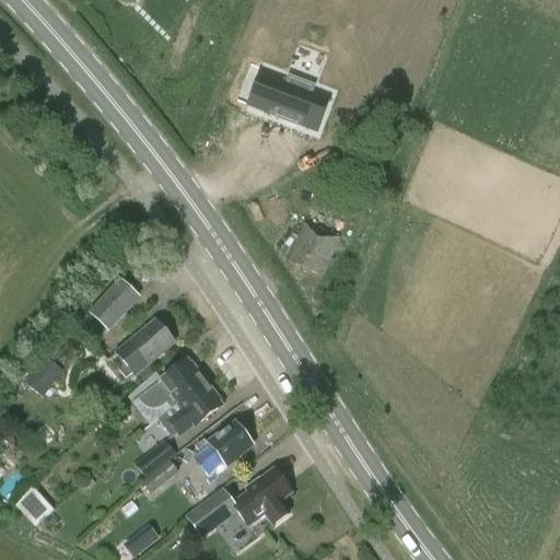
[(249,103),(316,130),(317,130),(331,94),(330,94),(264,67),(249,103)]
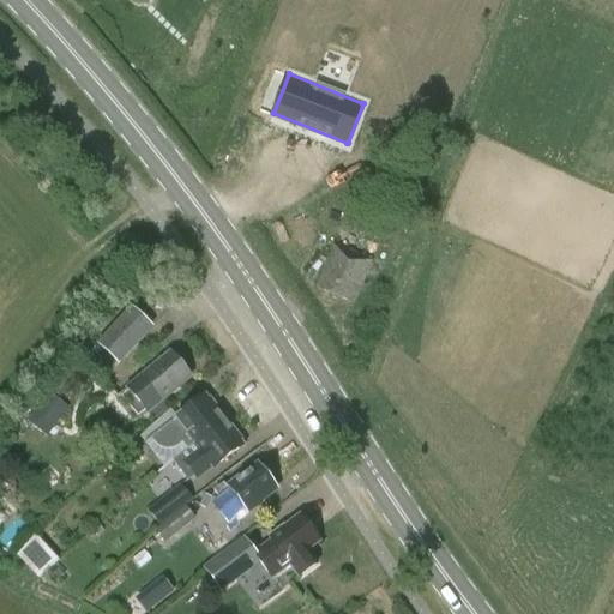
[(333,247),(317,290),(355,305),(371,262),(333,247)]
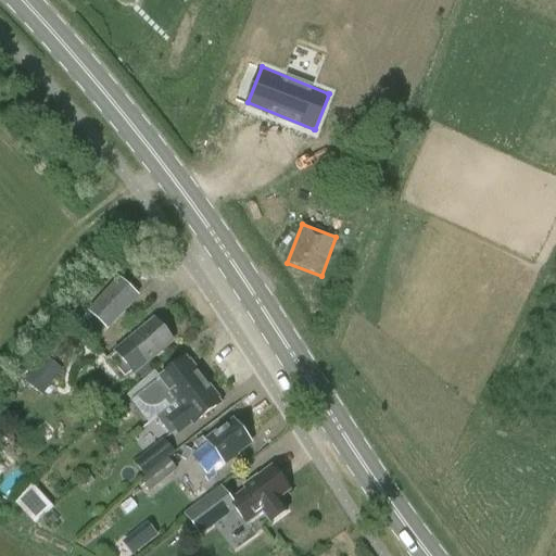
[(78,330),(90,341),(104,328),(135,294),(117,278),(87,312),(91,316),(78,330)]
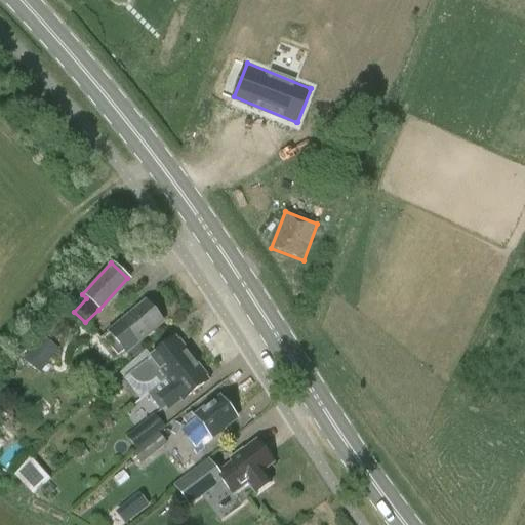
[(163,324),(146,303),(122,322),(110,332),(125,352),(138,341),(140,344),(163,324)]
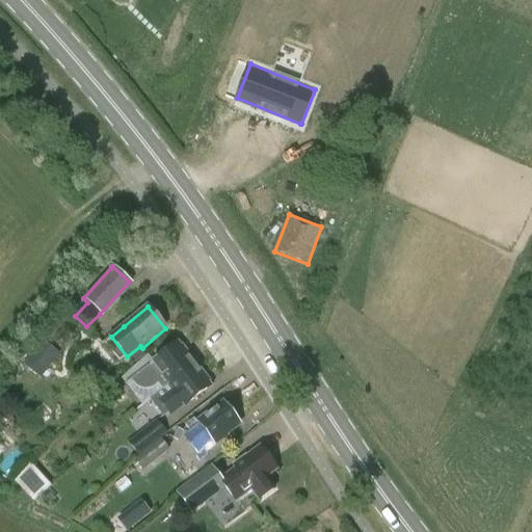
[(46,373),(59,354),(42,340),(27,358),(46,373)]
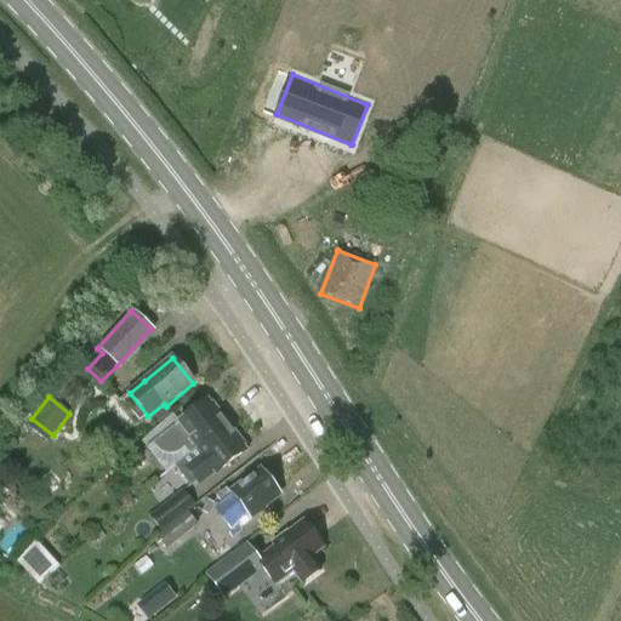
[(192,453),(193,454),(228,426),(205,397),(143,445),(163,471),(181,456),(183,460),(192,453)]
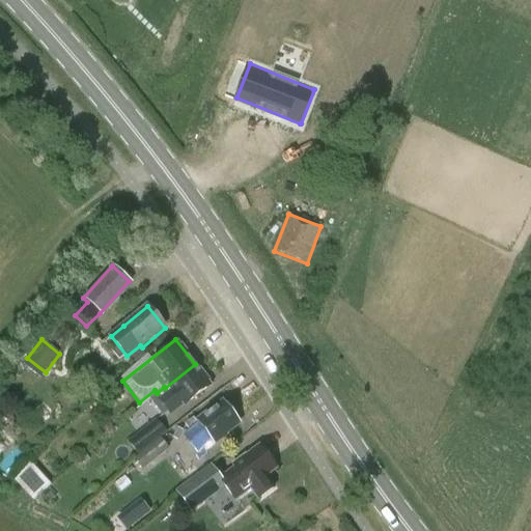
[(168,392),(156,400),(167,415),(178,407),(180,408),(208,386),(210,386),(210,385),(210,384),(195,364),(165,388),(168,392)]
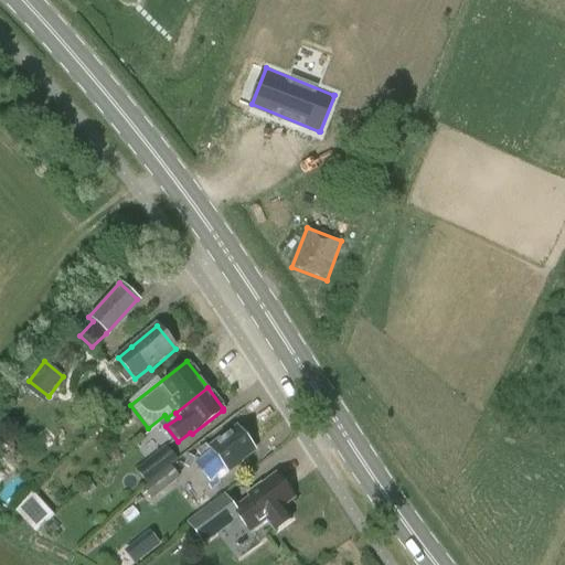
[(241,464),(240,462),(253,451),(235,428),(222,439),(221,438),(208,448),(211,451),(194,464),(209,481),(215,477),(217,480),(241,464)]
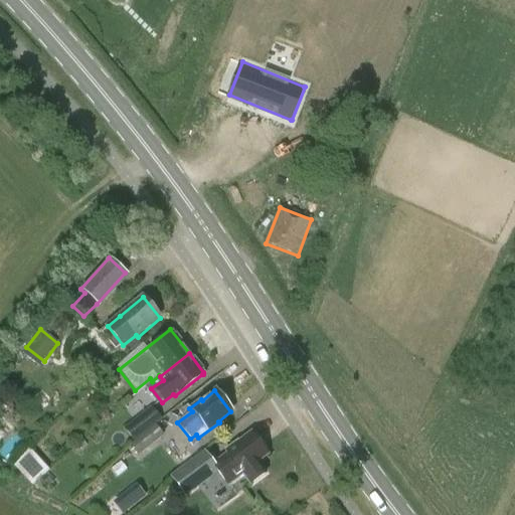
[(130,446),(131,447),(155,426),(155,425),(162,420),(151,407),(124,428),(134,443),(130,446)]
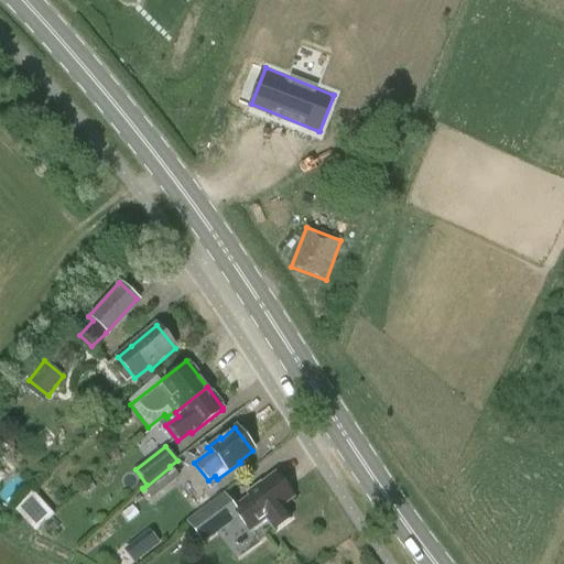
[(180,478),(170,467),(143,489),(151,500),(180,478)]
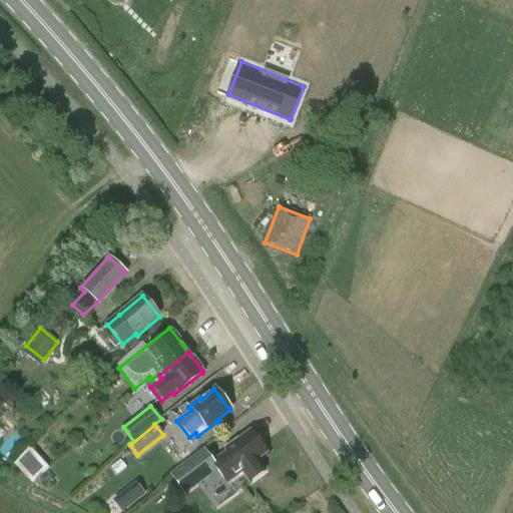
[(248,483),(264,472),(255,461),(258,459),(266,453),(249,432),(236,441),(235,440),(223,449),(226,453),(211,464),(202,451),(170,476),(173,480),(177,485),(183,494),(215,469),(224,480),(238,469),(248,483)]
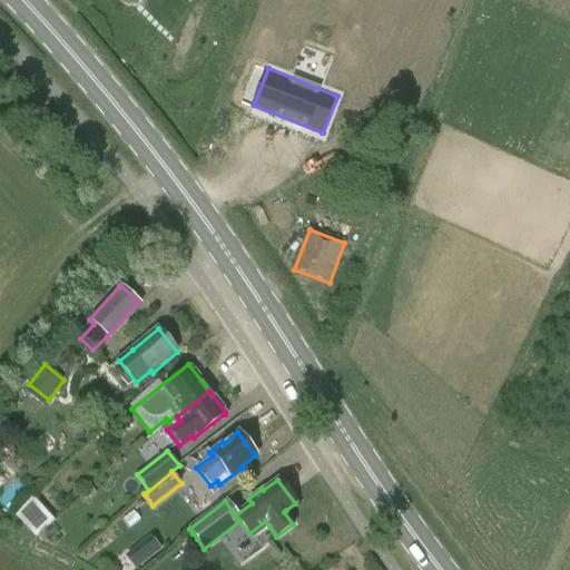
[(53,519),(30,494),(11,513),(33,538),(53,519)]
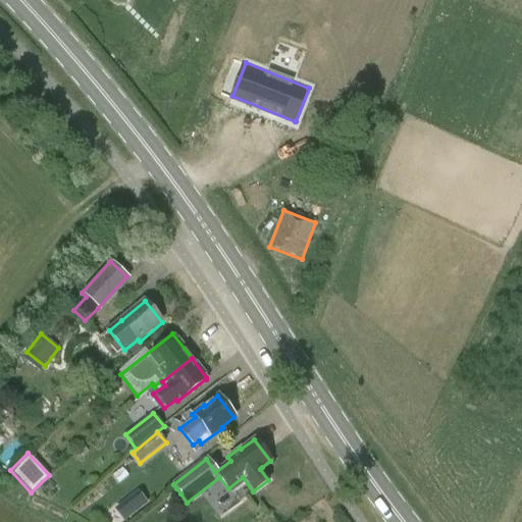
[(180,493),(176,488),(166,496),(170,501),(180,493)]
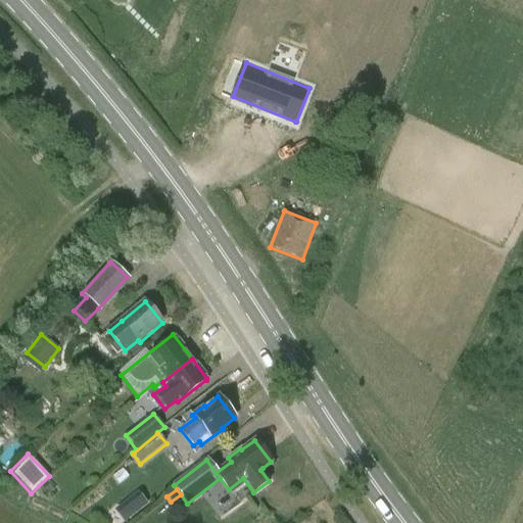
[(137,513),(147,505),(138,493),(128,501),(137,513)]
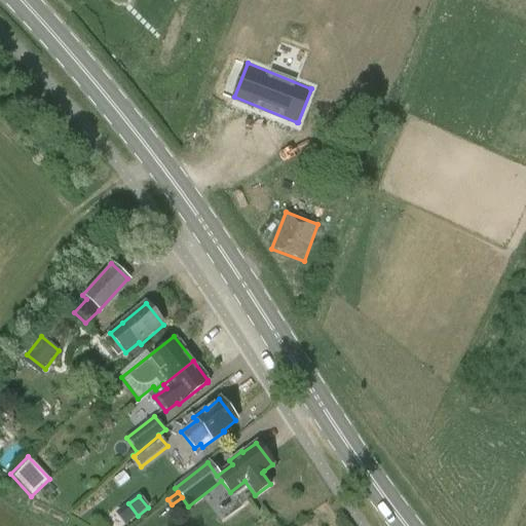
All buildings are outlined.
